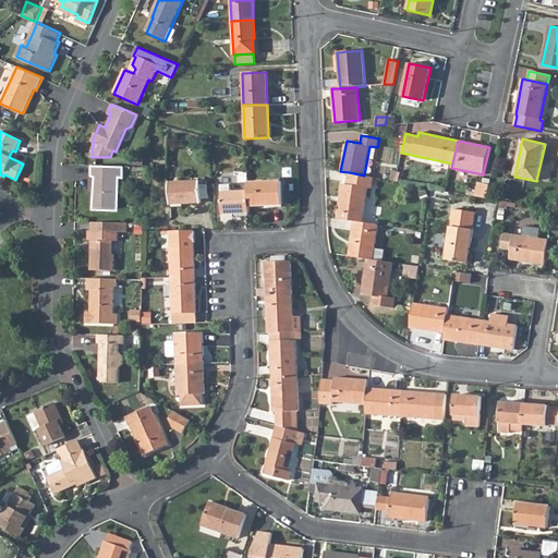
[(338,219),(354,220),(363,222),(368,187),(373,189),(374,177),(364,176),(349,172),(347,184),(342,183),(338,219)]
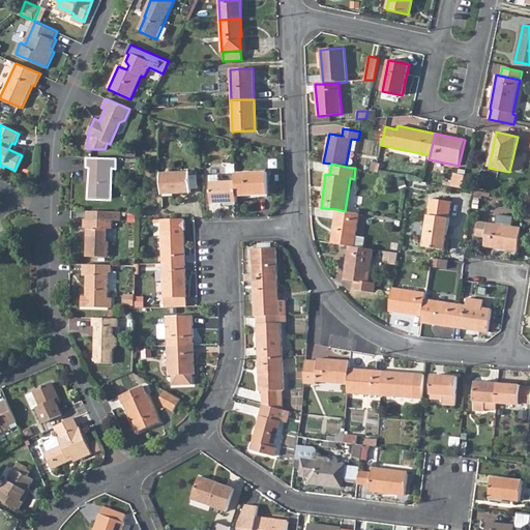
[(162,173),(163,194),(190,193),(189,172),(162,173)]
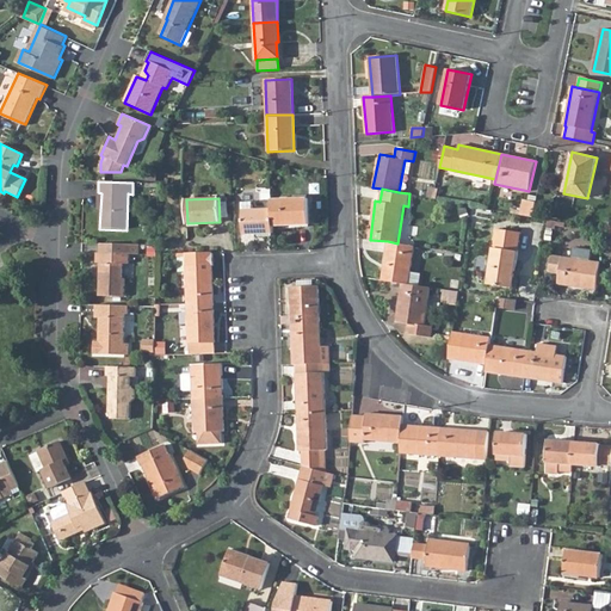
[(272,199),(273,210),(273,226),(309,224),(308,198),(272,199)]
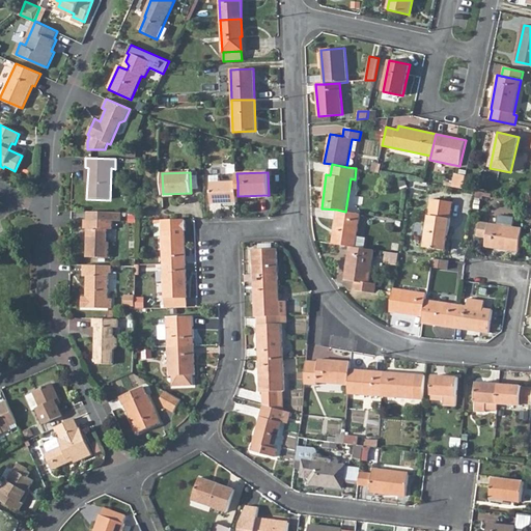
[(452,187),(464,189),(466,175),(454,172),(452,187)]
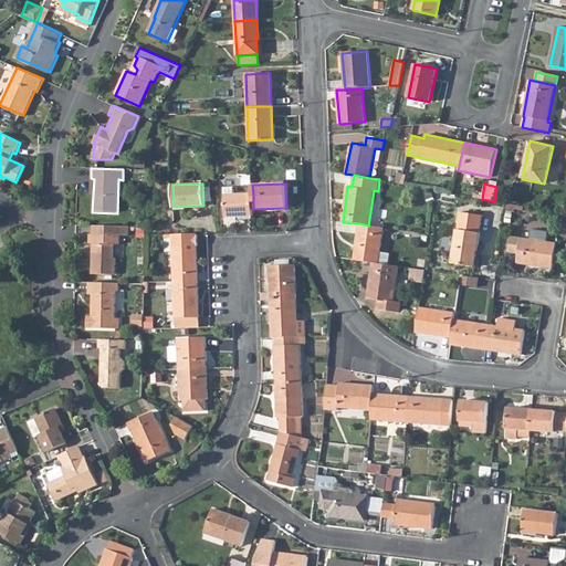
[(253,195),(236,195),(236,187),(224,187),(227,217),(254,217),(253,209),(253,195)]
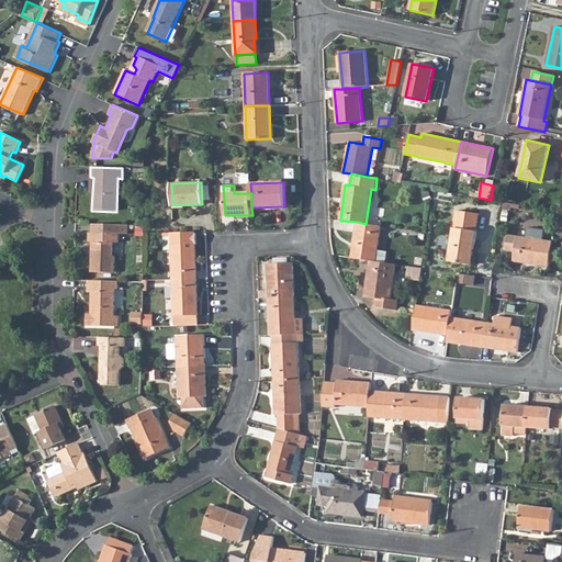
[(461,221),(456,220),(449,262),(472,265),(476,232),(479,214),(462,213),(461,221)]
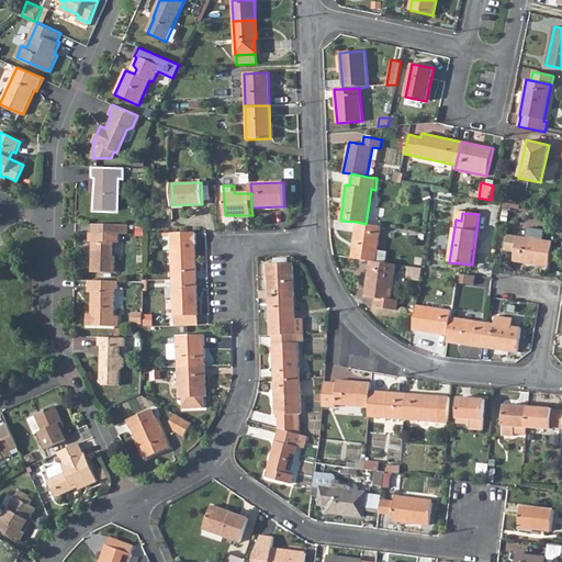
[(351,259),(370,261),(386,263),(389,253),(378,251),(382,226),(366,224),(357,222),(351,259)]
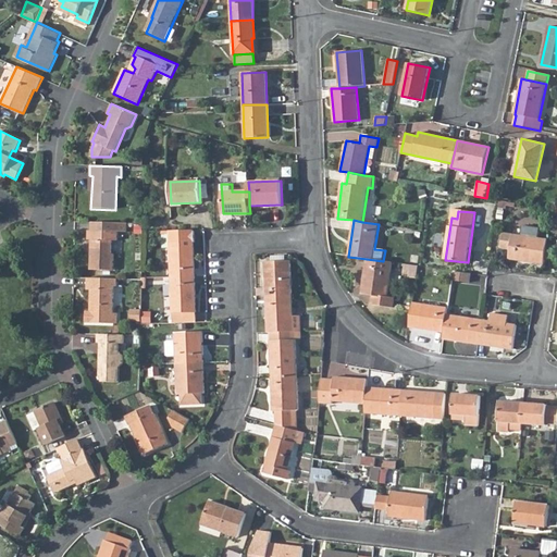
[(91,223),(90,232),(87,232),(87,242),(90,242),(90,257),(89,270),(113,271),(114,255),(112,255),(112,243),(118,243),(118,233),(125,233),(125,224),(91,223)]
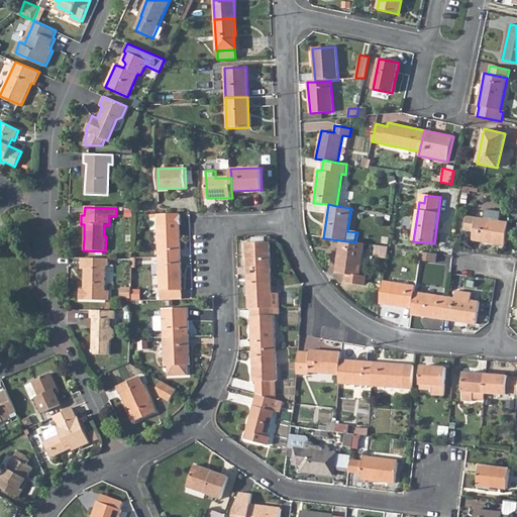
[(466,230),(474,231),(473,240),(505,245),(508,222),(500,221),(501,211),(486,209),(484,219),(468,216),(466,230)]
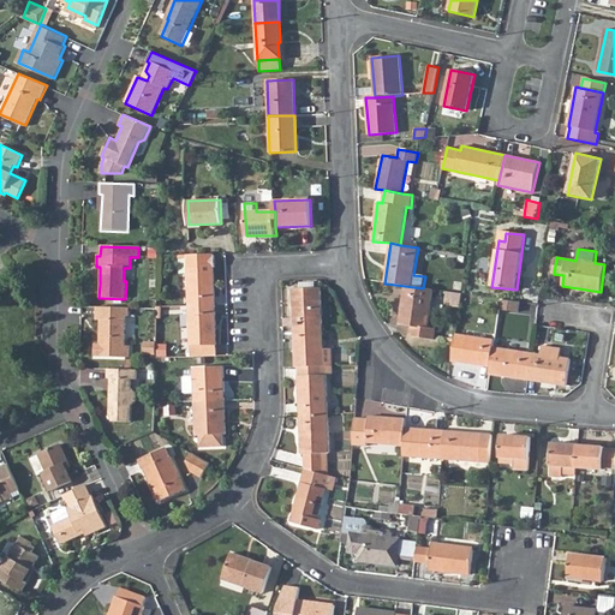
[(189,306),(215,305),(214,266),(187,266),(189,306)]
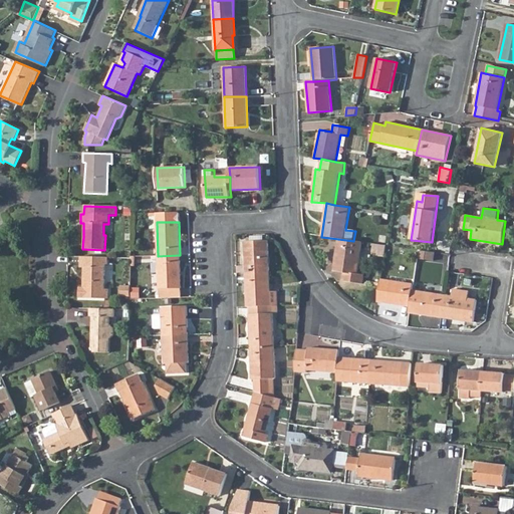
[(338,239),(333,271),(344,273),(342,281),(362,284),(364,275),(357,274),(362,243),(353,241),(338,239)]
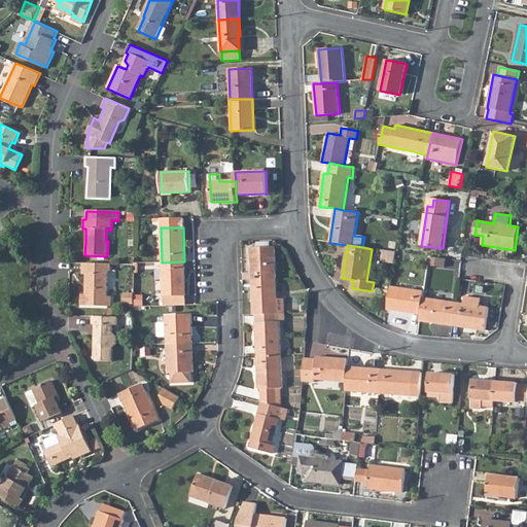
[(252,280),(276,280),(275,246),(251,247),(252,280)]
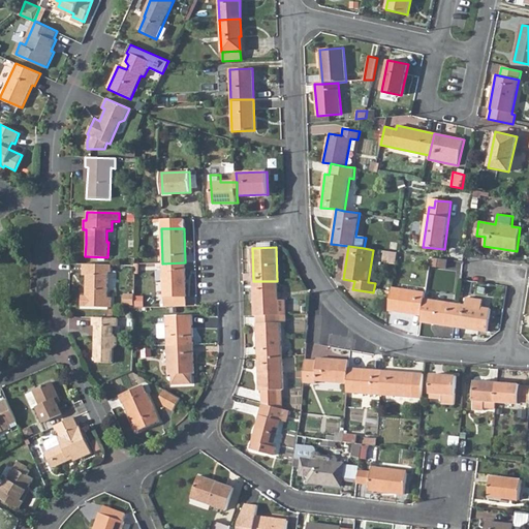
[(382,260),(386,261),(386,265),(391,266),(392,257),(383,256),(382,260)]
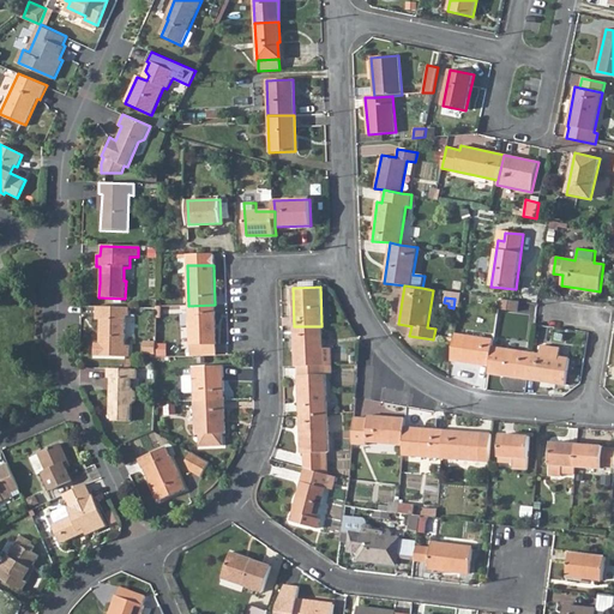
[(498,307),(516,311),(518,301),(499,299),(498,307)]
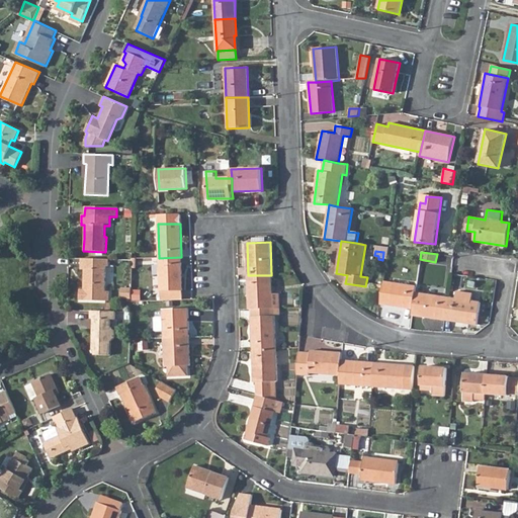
[(159,258),(160,291),(182,290),(181,257),(159,258)]
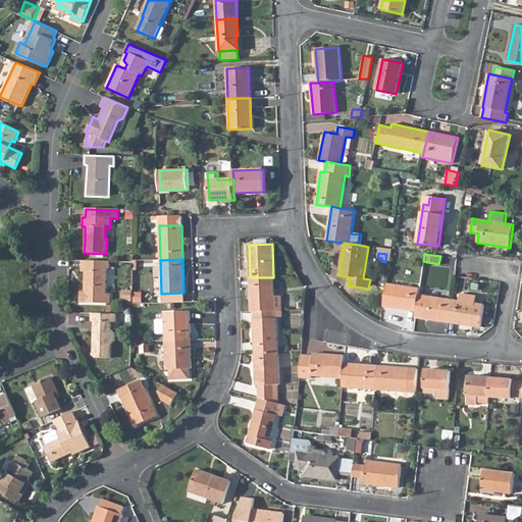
[(81,260),(81,271),(85,272),(84,291),(79,291),(79,303),(110,304),(110,295),(105,295),(105,286),(105,269),(109,269),(109,262),(81,260)]
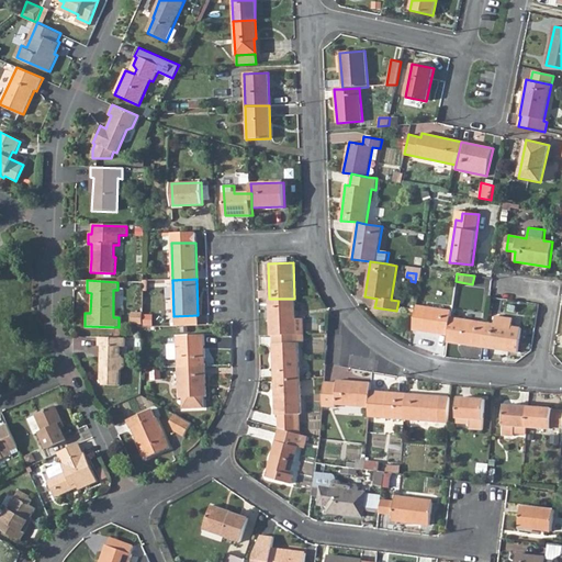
[(269,299),(271,334),(273,335),(295,334),(303,334),(303,318),(295,318),(294,299),(269,299)]
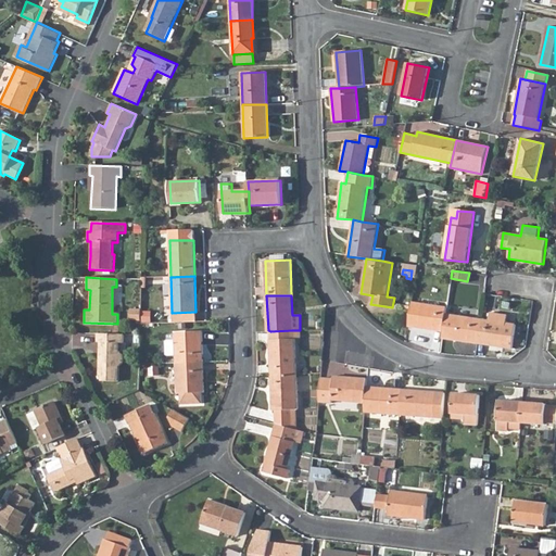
[(408,327),(443,332),(445,315),(446,307),(412,303),(408,327)]
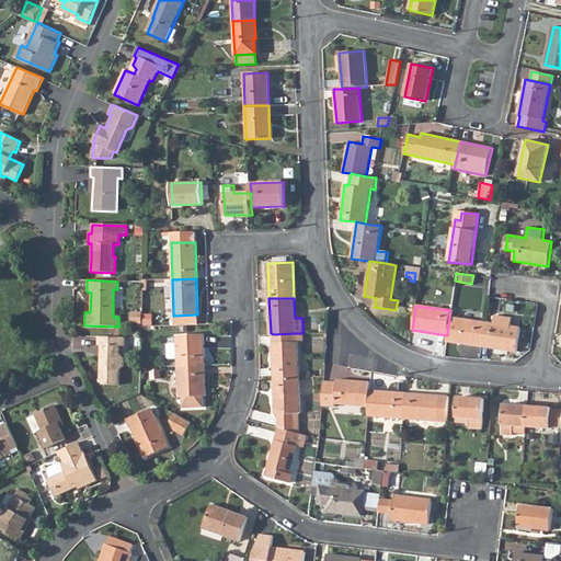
[(485,322),(482,347),(516,352),(519,328),(510,327),(511,318),(493,316),(492,323),(485,322)]
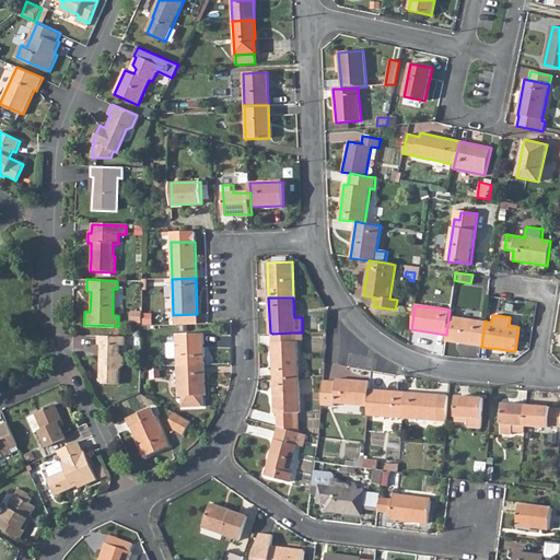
[(445,342),(481,347),(485,322),(448,317),(446,335),(445,342)]
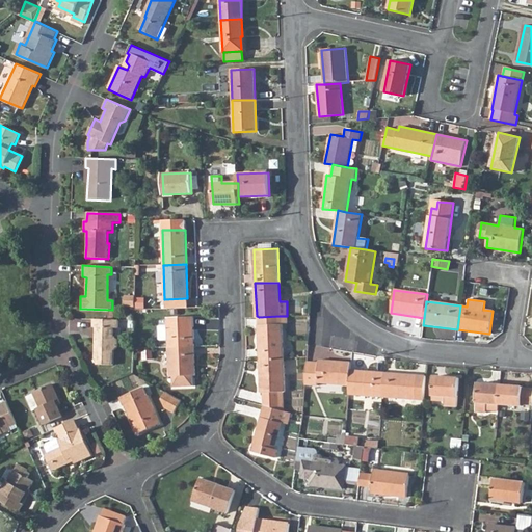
[(259,317),(260,358),(284,358),(283,324),(281,324),(280,316),(259,317)]
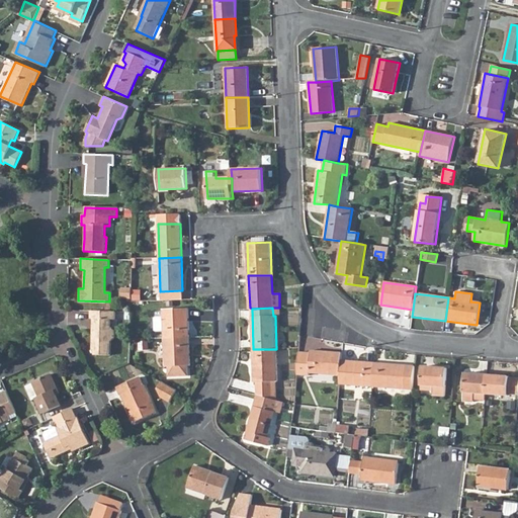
[(163,318),(164,332),(164,339),(189,338),(188,310),(163,310),(163,318)]
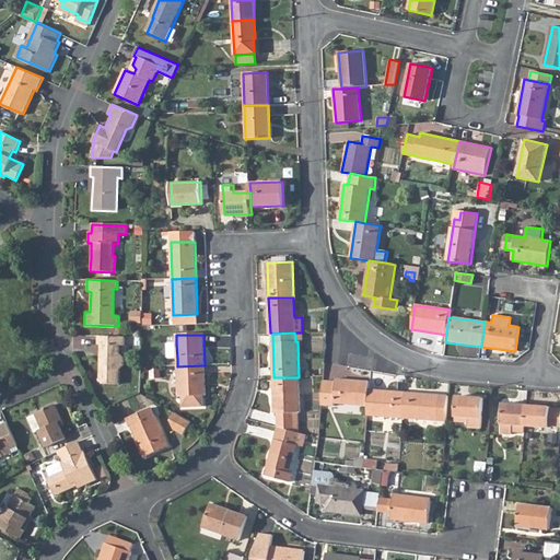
[(98,336),(98,345),(101,345),(101,354),(103,354),(103,361),(101,361),(100,378),(103,385),(119,385),(119,370),(124,365),(124,359),(120,354),(120,346),(125,347),(125,337),(98,336)]
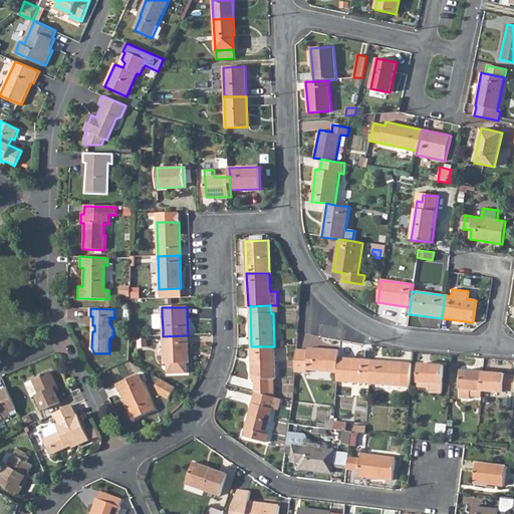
[(162,315),(156,315),(153,318),(154,326),(156,329),(163,329),(162,315)]
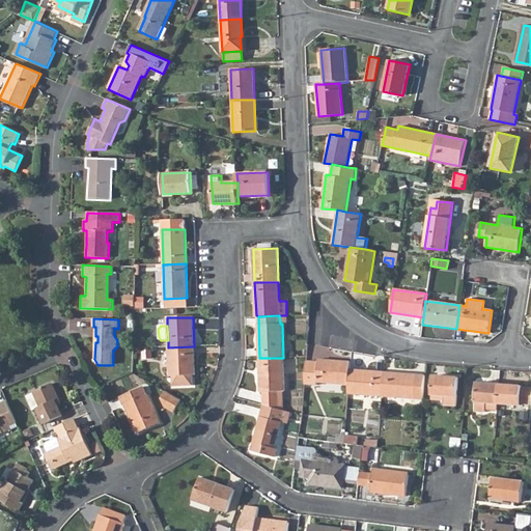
[(168,347),(169,376),(172,376),(172,387),(193,386),(192,375),(195,375),(194,346),(168,347)]
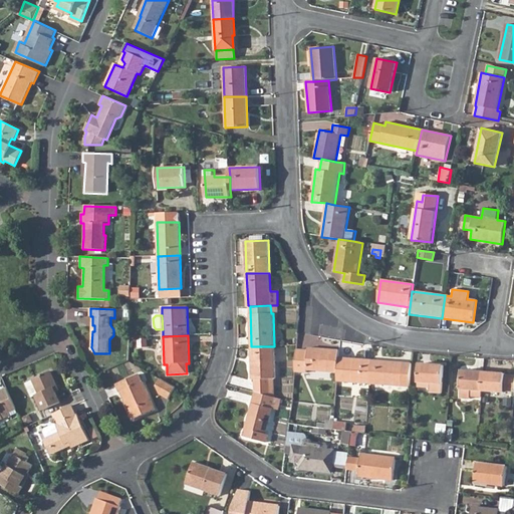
[(251,346),(252,379),(255,379),(255,393),(269,397),(269,378),(274,378),(275,378),(274,346),(251,346)]
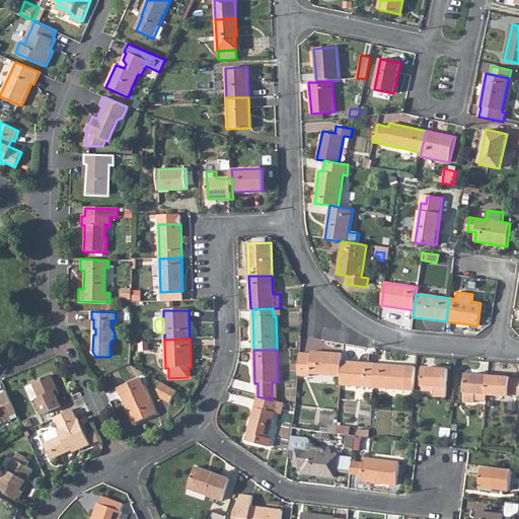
[(297,374),(309,375),(309,373),(342,376),(343,361),(343,354),(311,352),(311,354),(299,353),(297,374)]
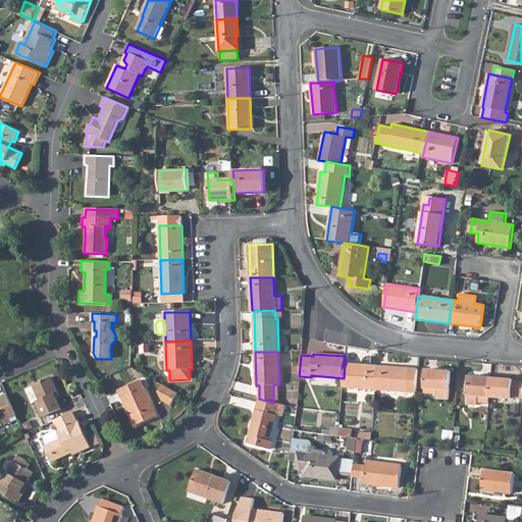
[(343,386),(375,389),(377,366),(345,363),(344,378),(343,386)]
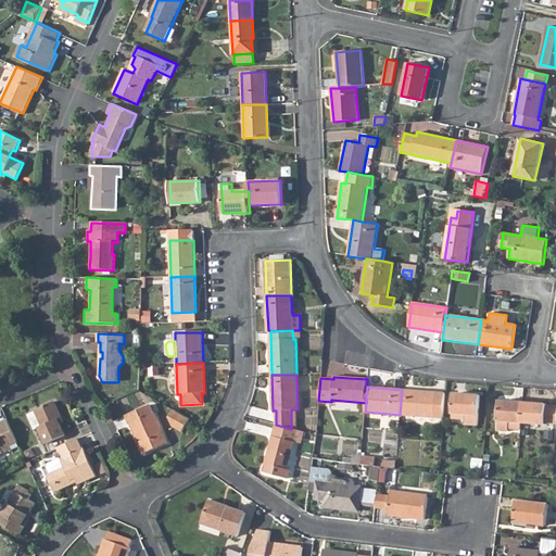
[(400,415),(443,418),(444,393),(402,390),(400,415)]
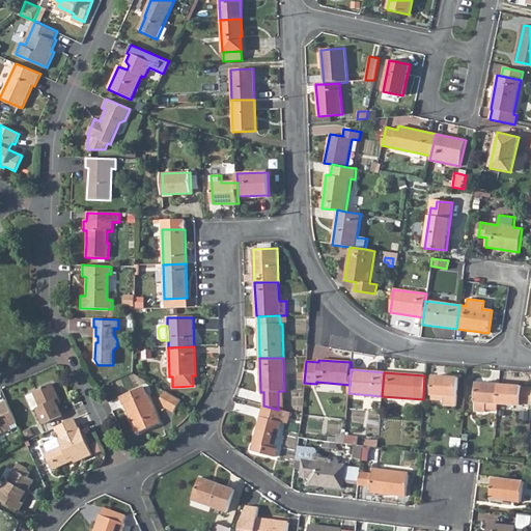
[(431,395),(444,396),(444,400),(443,406),(455,406),(458,379),(432,376),(431,395)]
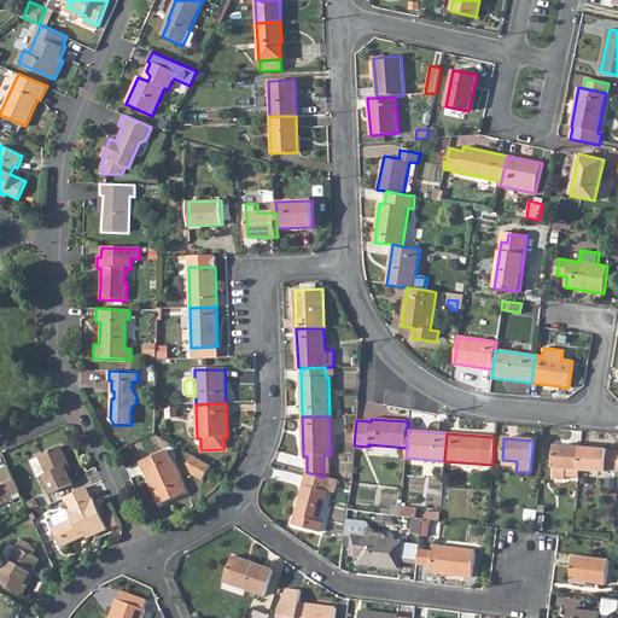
[(39,455),(47,473),(42,476),(51,493),(71,484),(63,466),(69,464),(59,445),(39,455)]
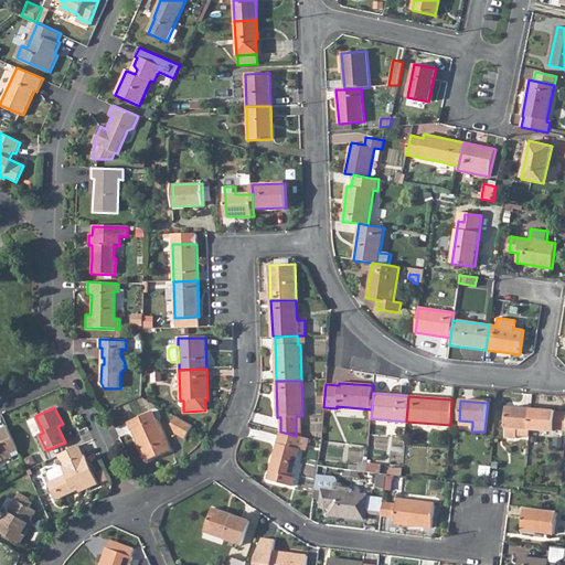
[(530,436),(530,430),(532,409),(508,407),(505,438),(516,439),(516,436),(530,436)]
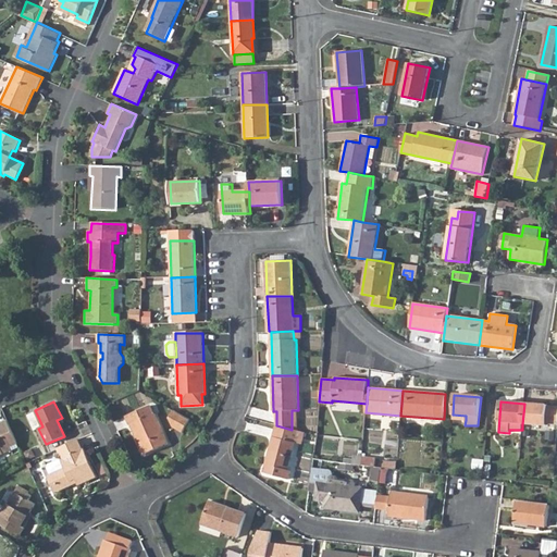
[(522,424),(546,425),(546,423),(556,424),(556,407),(547,407),(547,406),(524,404),(522,424)]
